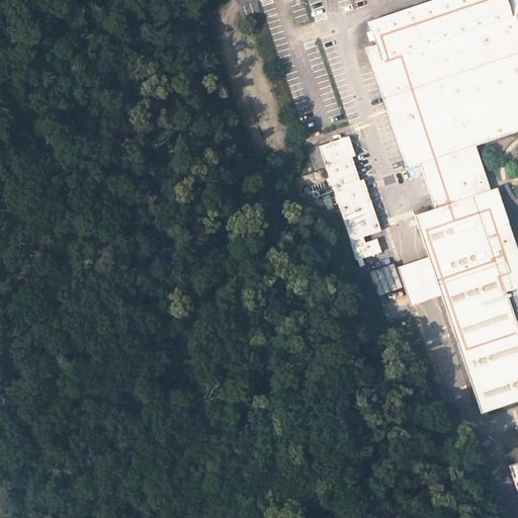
[(441,295),(480,414),(517,402),(517,253),(514,255),(495,193),(490,194),(473,145),(517,128),(517,0),(509,0),(507,1),(506,0),(432,0),(367,22),(381,61),(371,64),(407,168),(420,163),(436,209),(415,216),(429,258),(441,295)]
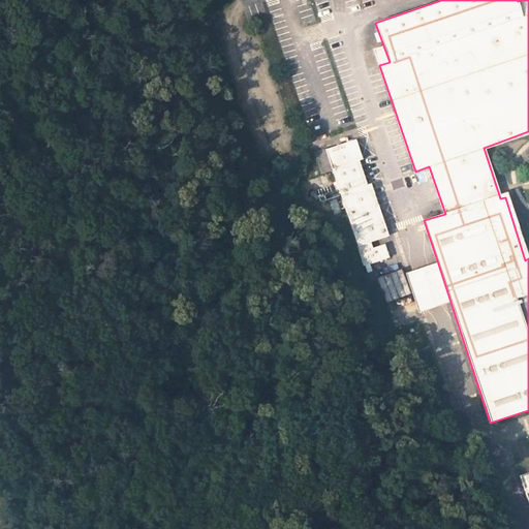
[(355,139),(325,150),(333,168),(365,266),(389,257),(384,245),(373,248),(371,242),(389,236),(371,184),(367,185),(359,160),(363,159),(355,139)]
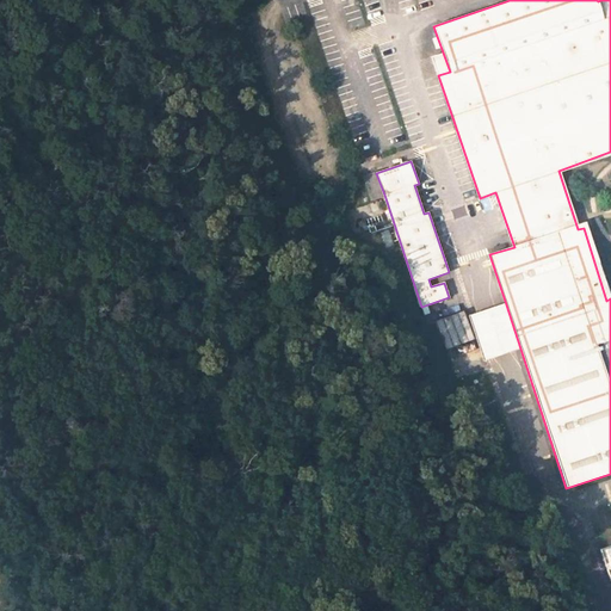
[(376,173),(368,176),(375,198),(384,195),(376,173)]
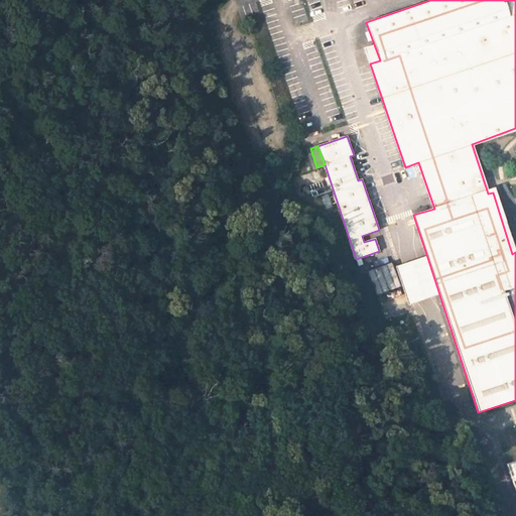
[(439,294),(427,257),(411,261),(394,267),(400,284),(406,304),(422,299),(439,294)]
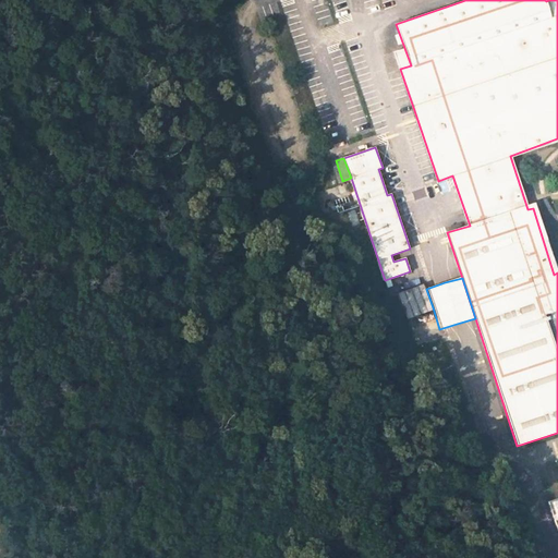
[(424,284),(398,294),(407,317),(433,307),(426,289),(424,284)]
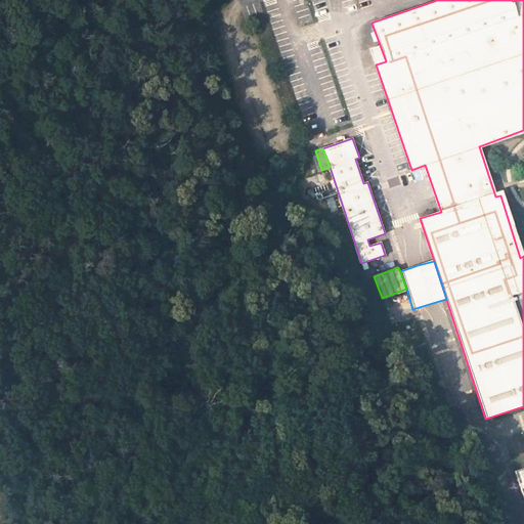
[(523,468),(514,473),(519,487),(523,500),(523,499),(523,468)]
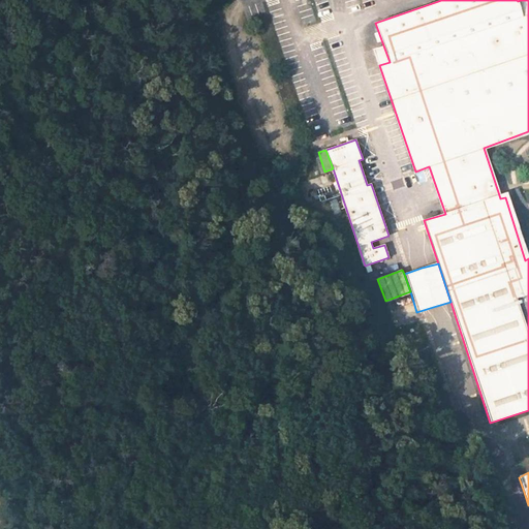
[(528,505),(524,492),(518,494),(523,506),(528,505)]
